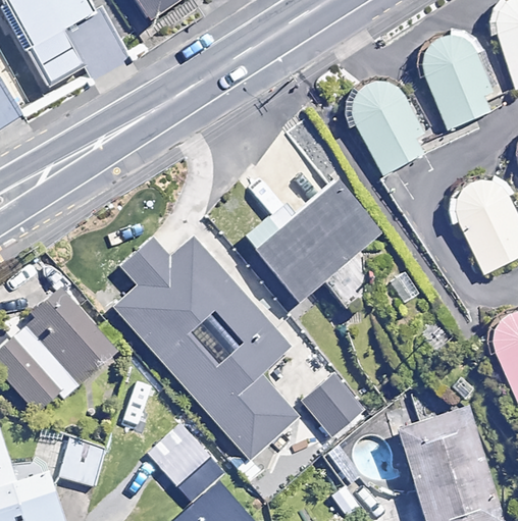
[(3,0),(62,96),(123,58),(88,0),(3,0)]
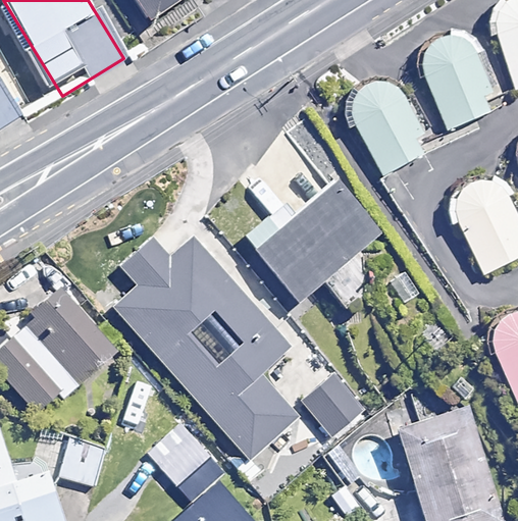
[(142,0),(153,17),(182,0),(142,0)]
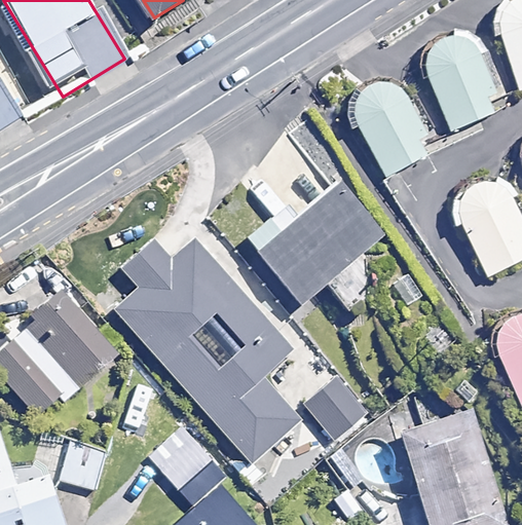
[(500,31),(521,89),(521,0),(509,0),(506,3),(504,7),(500,11),(499,16),(498,22),(499,27),(500,31)]
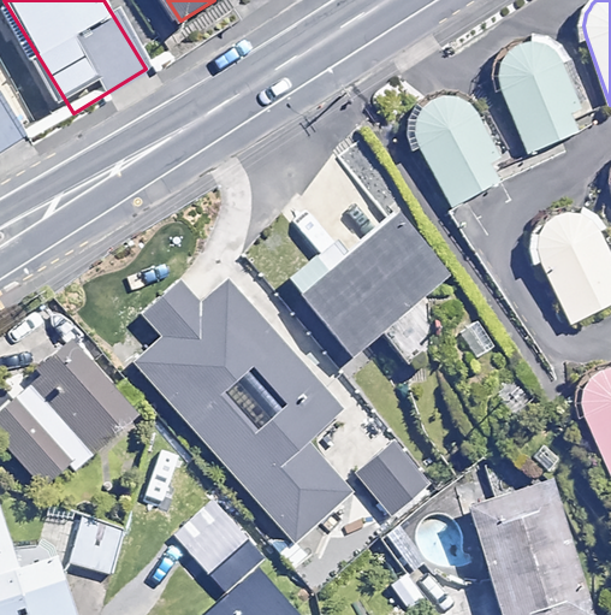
[(500,88),(532,157),(582,134),(574,116),(583,111),(562,61),(561,60),(558,55),(555,51),(550,47),(545,45),(540,42),(534,41),(528,41),(522,42),(517,45),(512,47),(508,51),(504,55),(500,60),(499,66),(498,71),(498,77),(499,83),(500,88)]
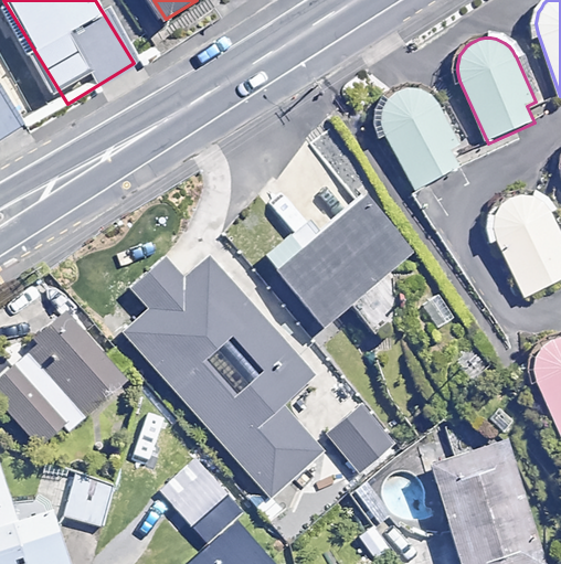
[(0,146),(28,129),(0,85),(0,146)]
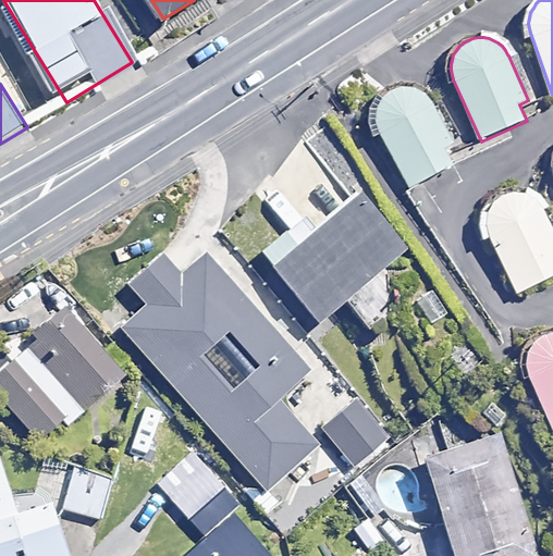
[(375,124),(377,128),(410,189),(454,164),(445,149),(454,144),(429,99),(425,95),(420,93),(416,89),(410,88),(405,88),(400,88),(395,89),(390,91),(385,95),(382,99),(379,103),(377,108),(376,113),(375,119),(375,124)]
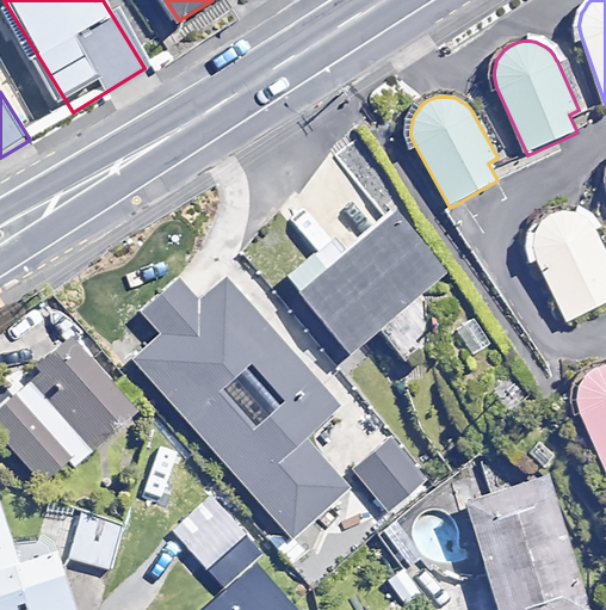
[(445,272),(389,208),(288,295),(344,359),(445,272)]
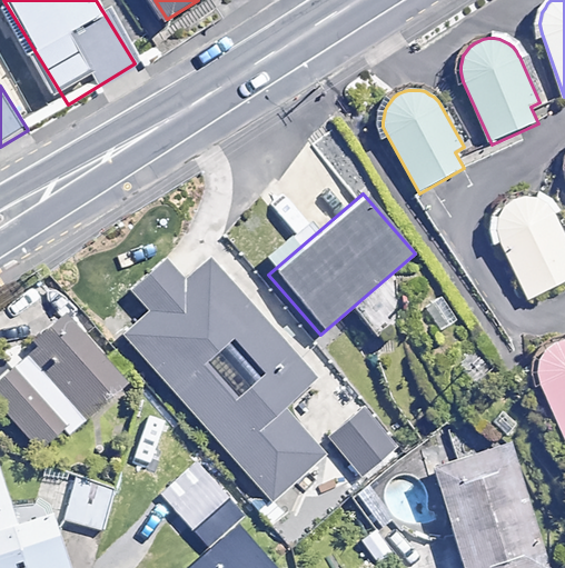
[(496,231),(528,300),(564,282),(564,231),(552,205),(547,201),(543,199),(538,198),(533,197),(528,197),(523,197),(518,199),(514,201),(509,203),(505,207),(502,211),(499,216),(497,220),(496,226),(496,231)]
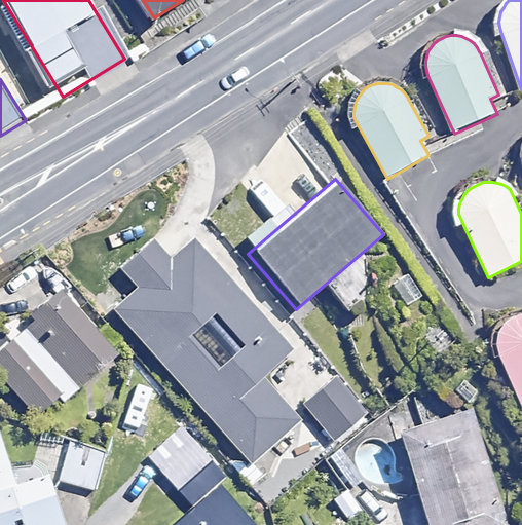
[(184,228),(99,301),(245,470),(300,421),(259,375),(289,349),(184,228)]
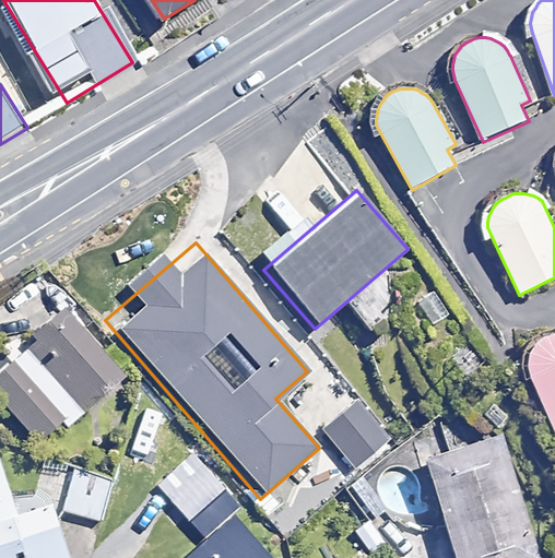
[(397,279),(357,308),(376,332),(415,304),(397,279)]
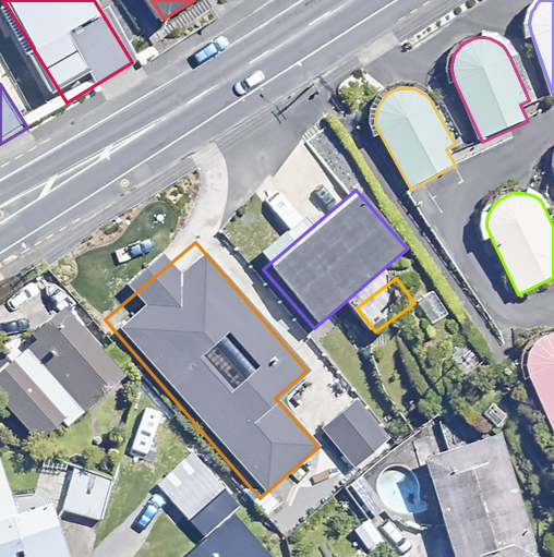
[(67,316),(3,371),(60,437),(124,383),(67,316)]
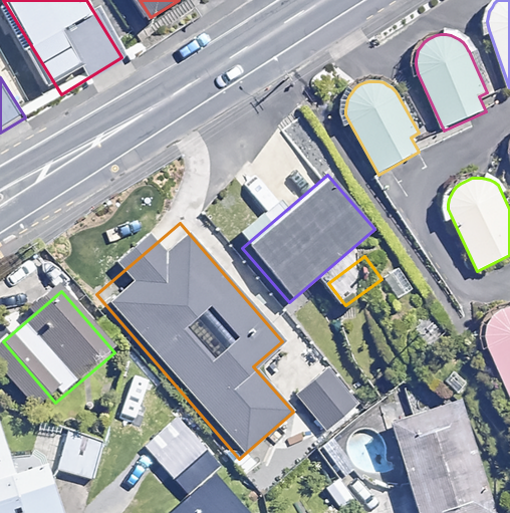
[(483,339),(509,398),(509,305),(506,306),(501,307),(497,309),(493,312),(489,316),(486,320),(484,324),(483,329),(482,334),(483,339)]
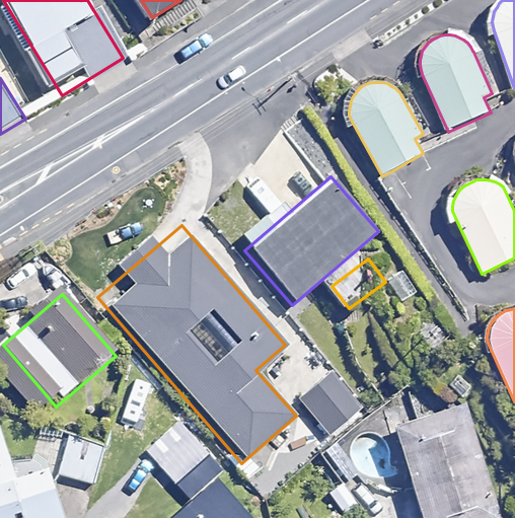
[(328,358),(293,388),(343,446),(378,416),(328,358)]
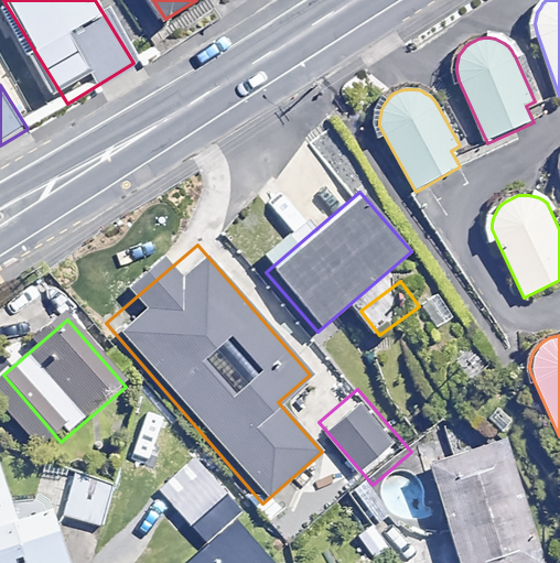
[(509,434),(431,463),(469,562),(539,562),(555,558),(509,434)]
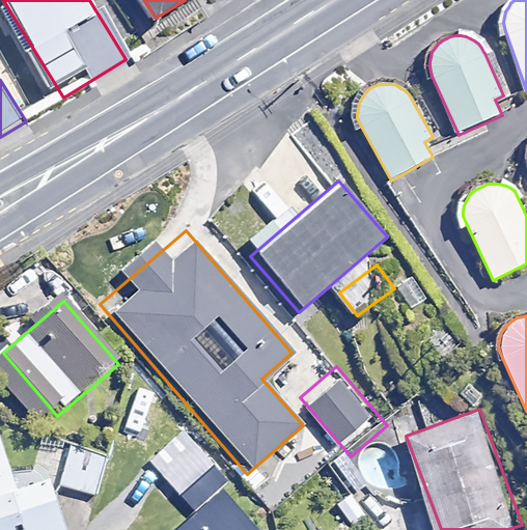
[(0,417),(0,529),(60,529),(40,468),(19,475),(0,417)]
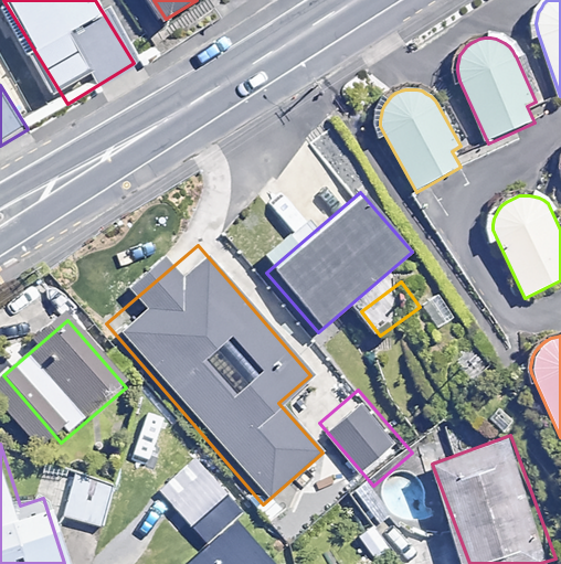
[(196,457),(159,489),(203,540),(241,508),(196,457)]
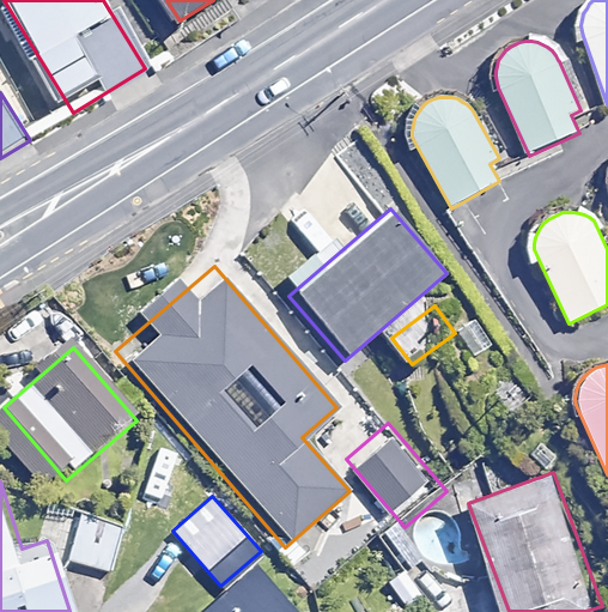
[(129,522),(84,510),(70,565),(116,577),(129,522)]
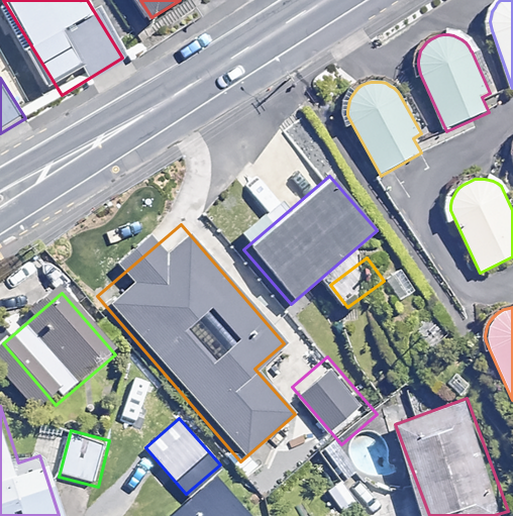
[(252,515),(218,478),(175,515),(252,515)]
